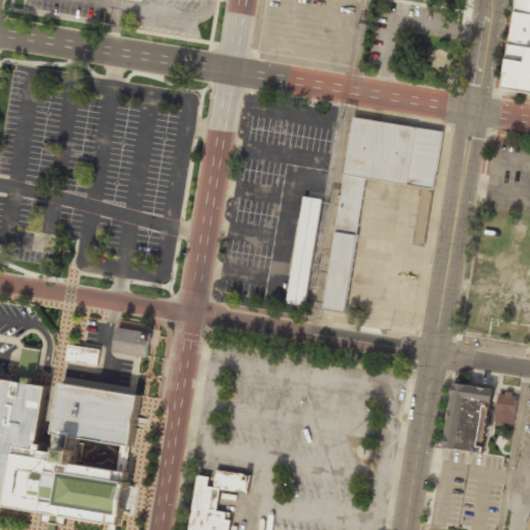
[(529,0),(516,0),(514,11),(529,13),(529,0)]
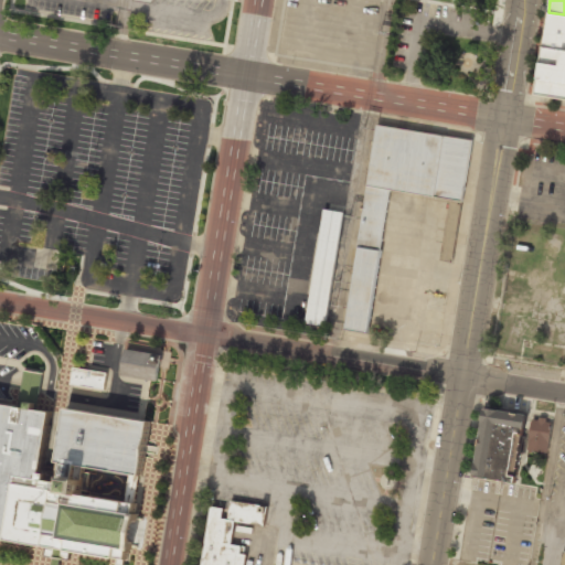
[(564,14),(548,12),(543,46),(564,50),(564,14)]
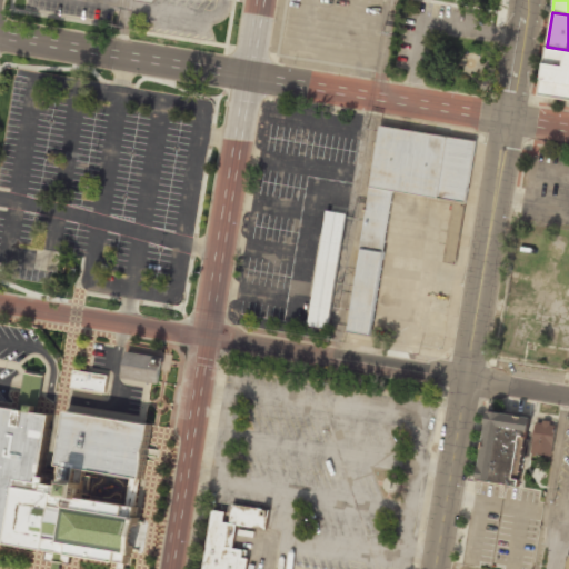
[(568,50),(547,47),(539,95),(568,99),(568,50)]
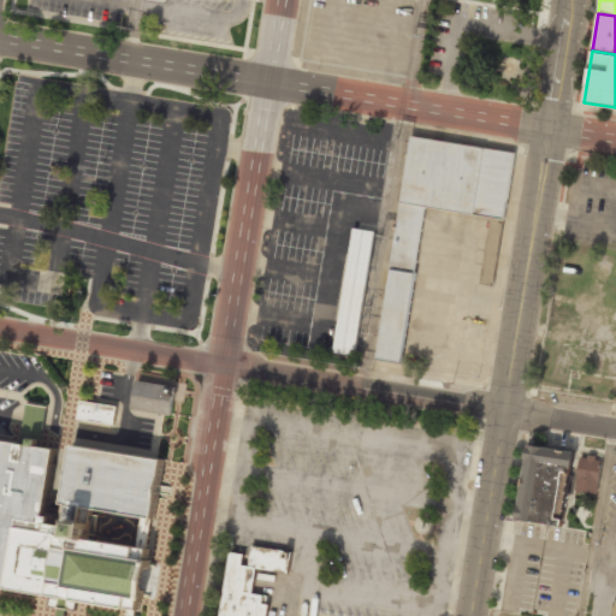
[(502,220),(513,153),(408,137),(373,359),(400,362),(424,207),(489,218),(502,220)]
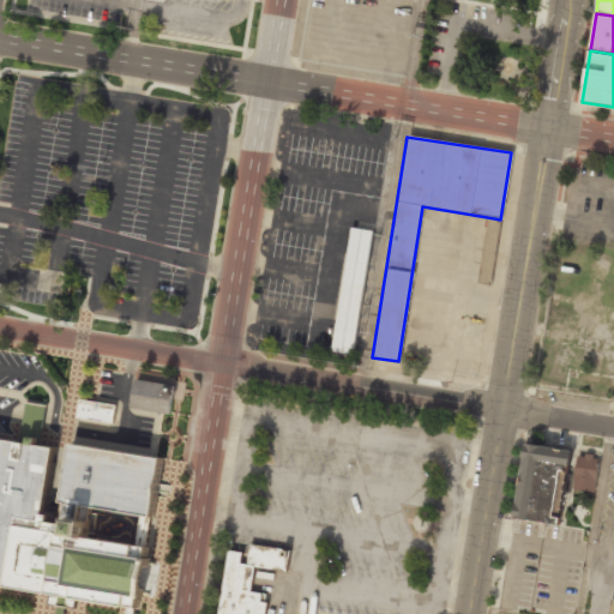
[(487,217),(476,282),(489,284),(500,220),(487,217)]
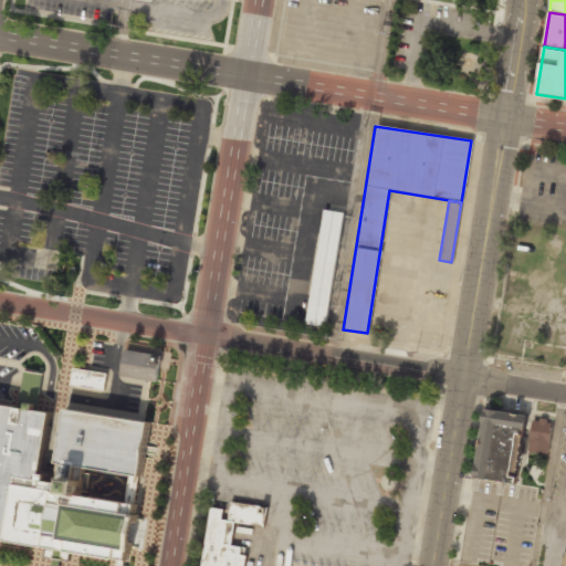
[(323,209),(304,323),(324,326),(343,212),(323,209)]
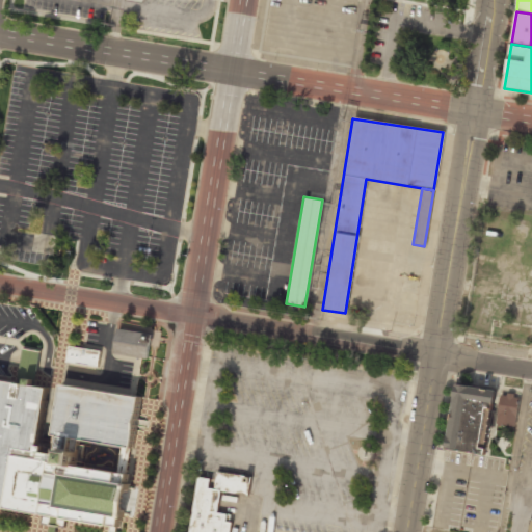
[(147,360),(152,335),(117,328),(113,352),(147,360)]
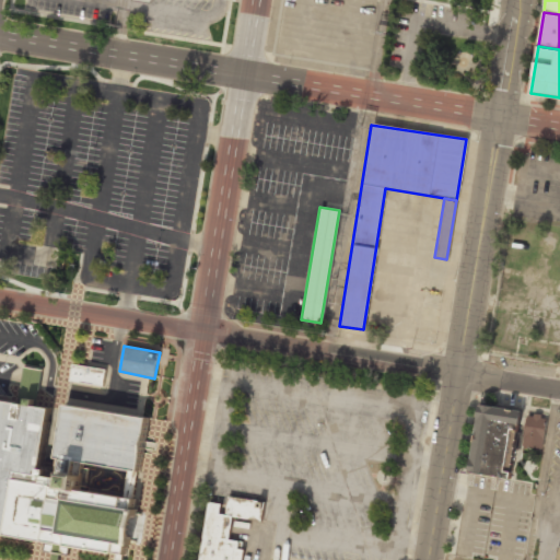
[(69,381),(103,387),(106,370),(72,363),(69,381)]
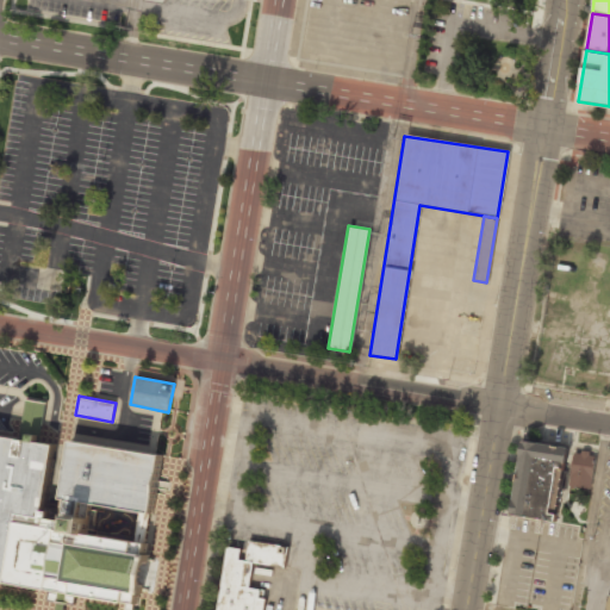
[(0,436),(18,440),(25,399),(43,403),(37,442),(53,444),(42,509),(49,510),(48,517),(61,520),(64,499),(58,499),(68,439),(160,454),(150,514),(88,504),(83,533),(145,542),(135,603),(0,582),(0,436)]
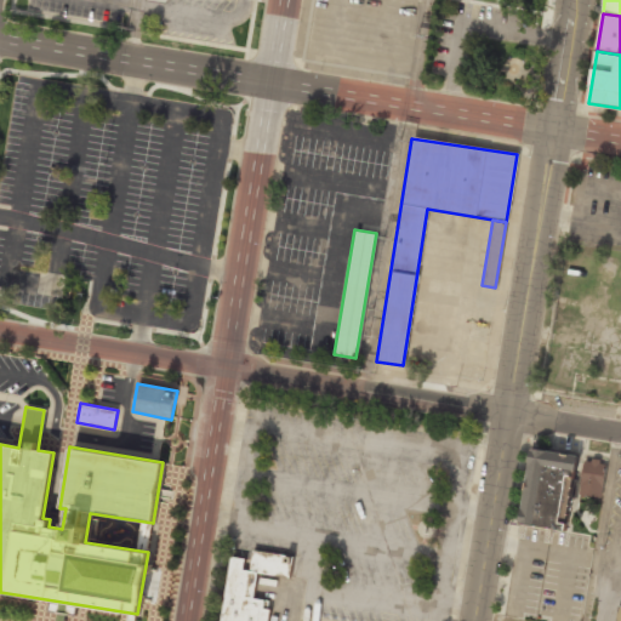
[(520,524),(565,530),(576,455),(531,449),(520,524)]
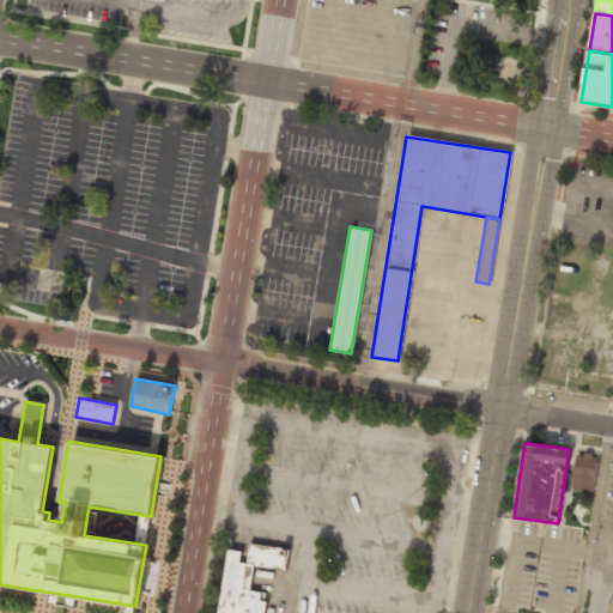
[(577,453),(571,487),(593,491),(598,456),(577,453)]
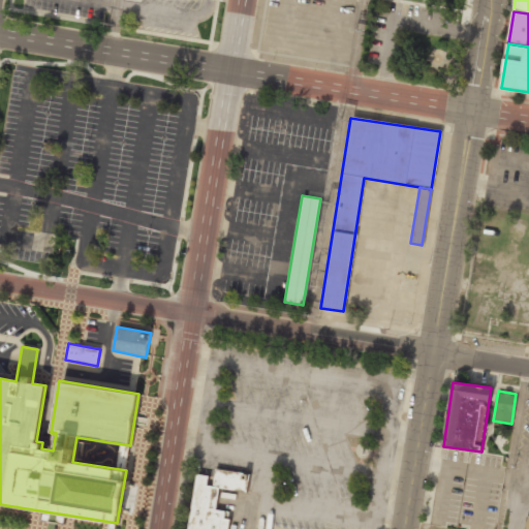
[(127,470),(128,444),(120,444),(119,469),(127,470)]
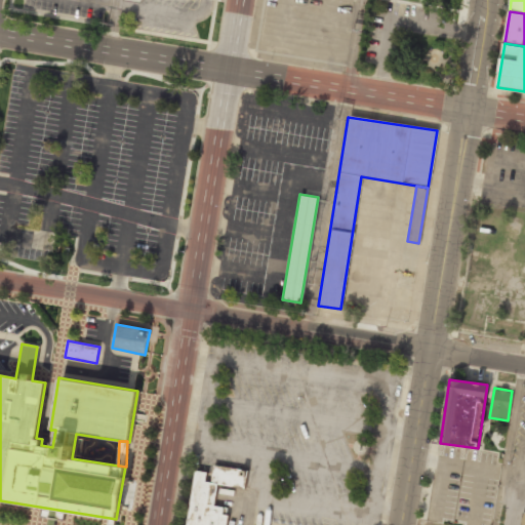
[(226,524),(215,484),(246,488),(248,470),(211,466),(210,473),(194,471),(187,524),(226,524)]
